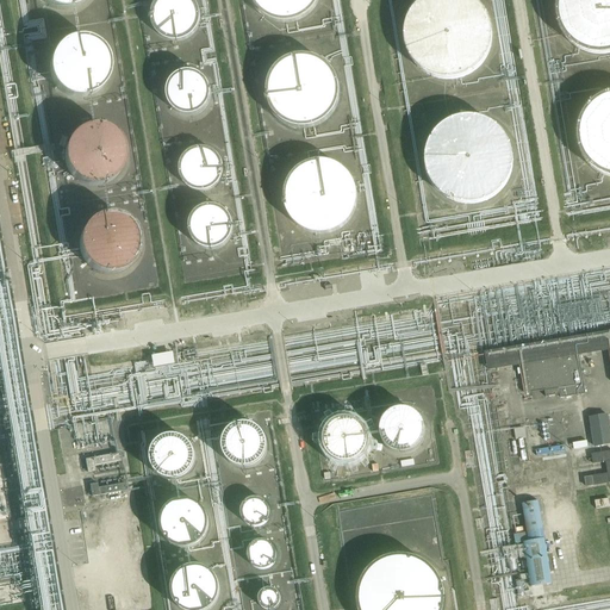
[(33,0),(39,7),(62,14),(80,8),(86,0),(33,0)]
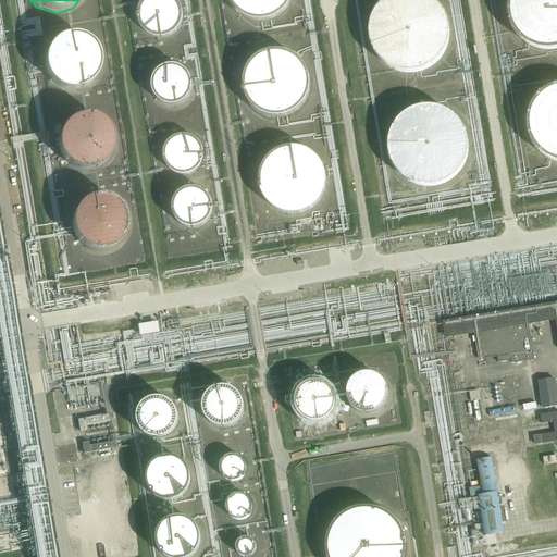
[(137,22),(141,33),(151,41),(163,42),(173,39),(180,31),(182,21),(180,11),(173,3),(165,0),(152,0),(144,5),(139,13),(137,22)]
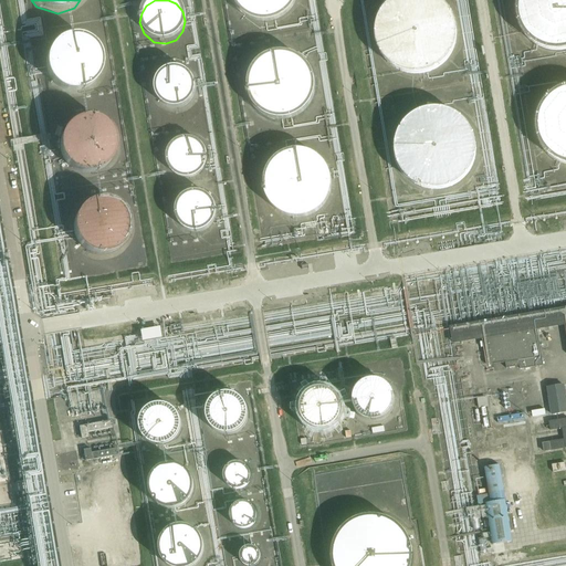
[(232,0),(236,7),(247,17),(260,21),(276,19),(289,12),(296,1),(296,0),(232,0)]
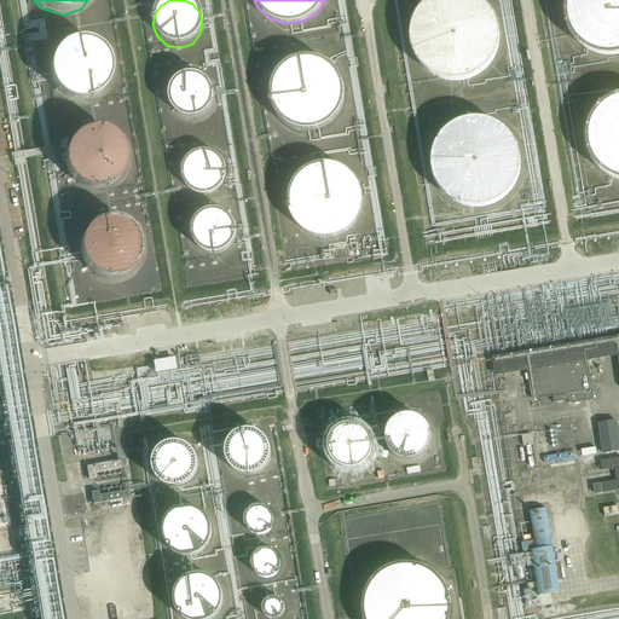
[(420,61),(437,74),(463,77),(484,70),(497,55),(503,29),(496,6),(489,0),(422,0),(412,17),(410,39),(420,61)]
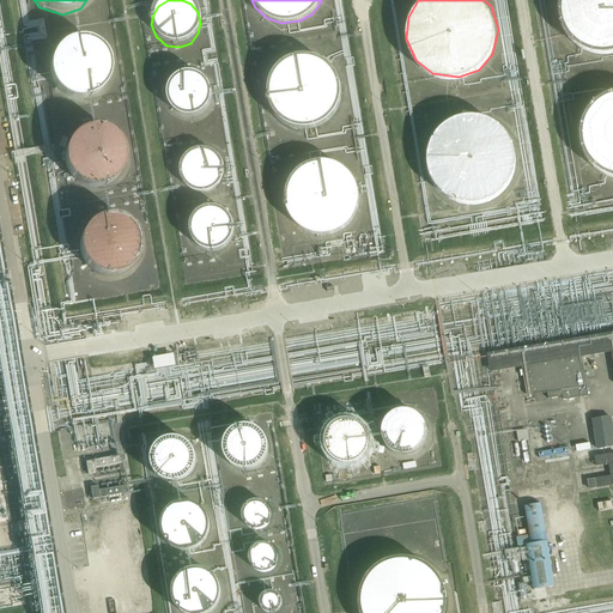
[(565,38),(582,52),(610,56),(612,54),(612,0),(557,0),(556,17),(565,38)]
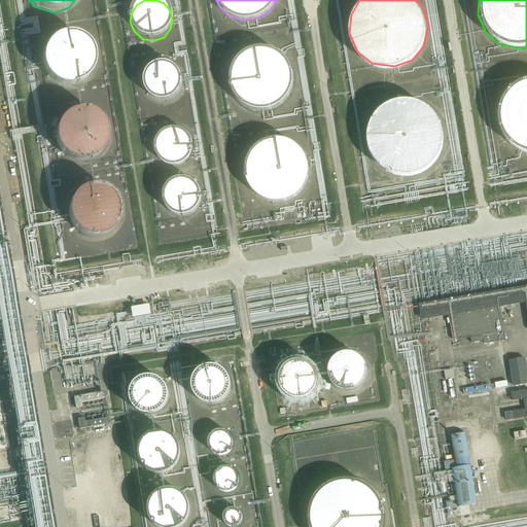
[(46,83),(65,90),(80,84),(91,72),(93,57),(86,43),(73,35),(57,34),(43,42),(36,56),(37,70),(46,83)]
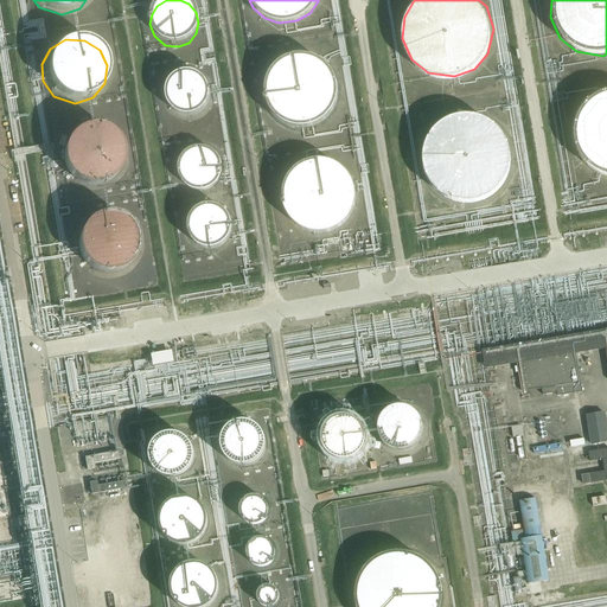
[(262,95),(269,112),(281,122),(295,127),(313,125),(326,117),(334,106),(339,90),(337,76),(332,66),(320,56),(306,50),(291,51),(280,56),(268,66),(262,80),(262,95)]
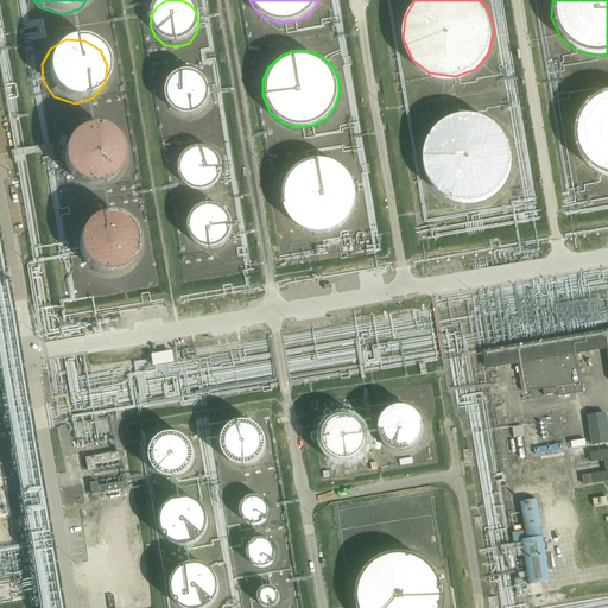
[(162,101),(166,113),(177,122),(190,124),(201,120),(209,109),(210,100),(208,89),(201,81),(191,76),(179,77),(169,83),(164,92),(162,101)]
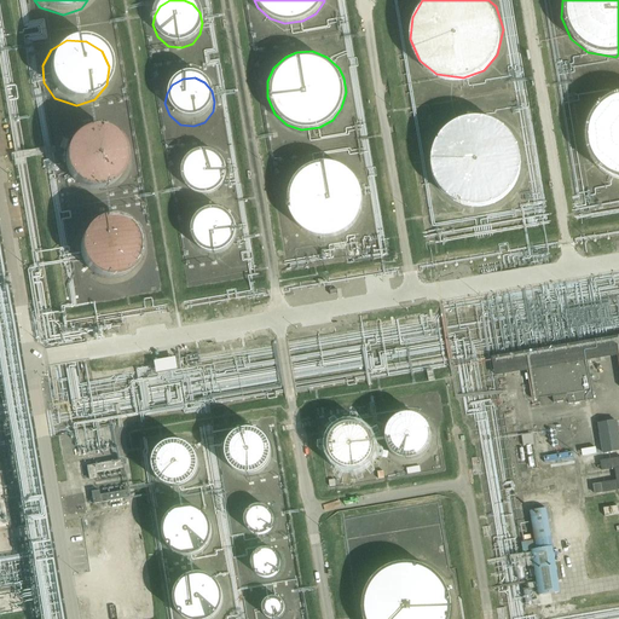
[(590,162),(607,175),(618,177),(618,88),(611,90),(594,100),(583,119),(582,140),(590,162)]
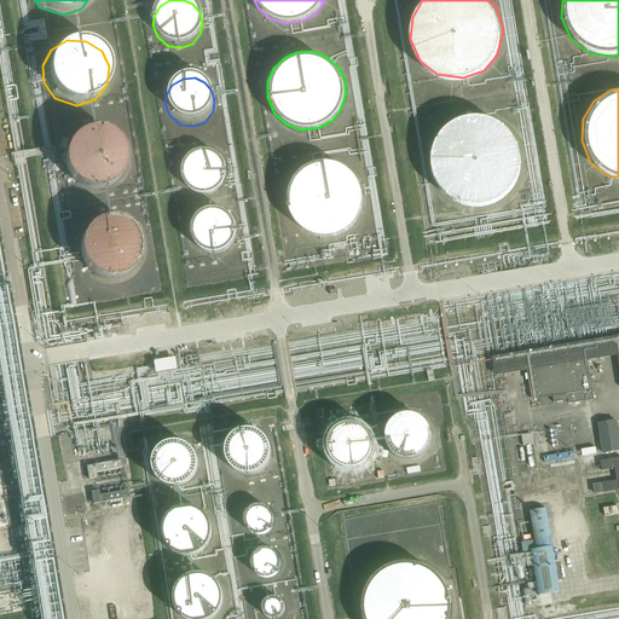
[(438,189),(455,202),(482,207),(502,198),(515,183),(521,158),(514,134),(499,121),(479,114),(458,116),(441,127),(431,145),(428,167),(438,189)]
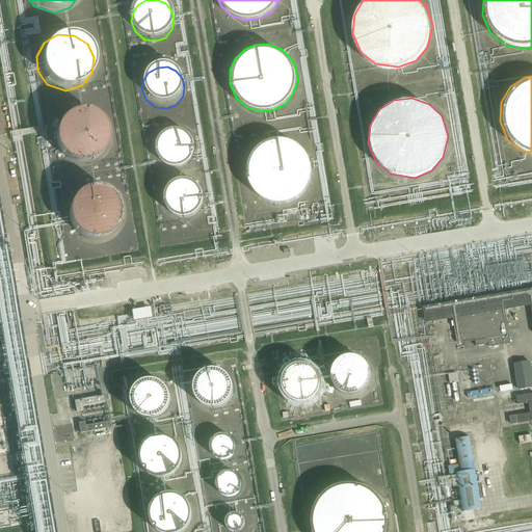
[(61,162),(80,168),(96,163),(106,150),(107,135),(101,122),(88,112),(72,112),(58,120),(51,133),(52,149),(61,162)]
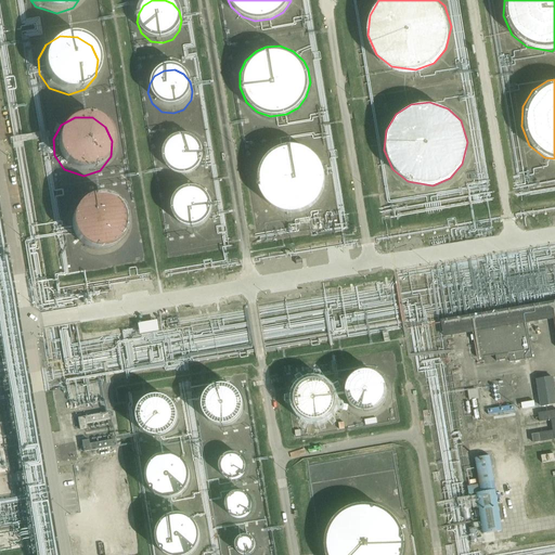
[(160,152),(165,164),(175,171),(186,173),(196,169),(204,160),(205,151),(203,141),(196,134),(188,130),(177,130),(167,136),(163,143),(160,152)]
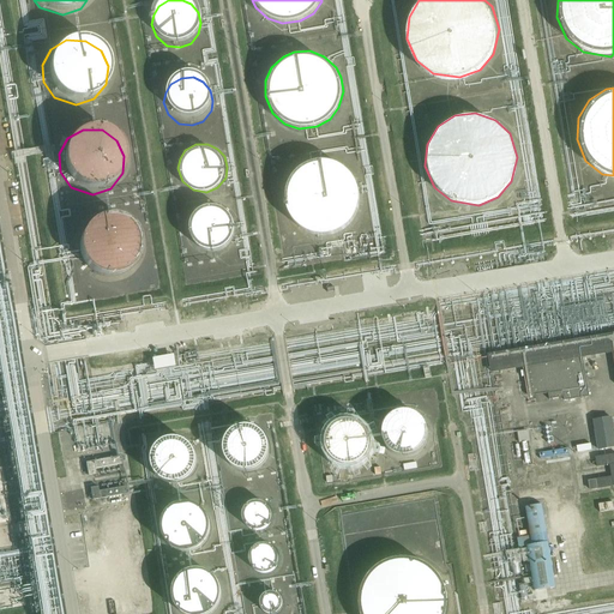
[(284,203),(292,220),(304,229),(318,234),(337,233),(349,224),(359,212),(362,198),(360,184),(355,173),(344,163),(329,157),(314,158),(302,163),(292,174),(286,186),(284,203)]
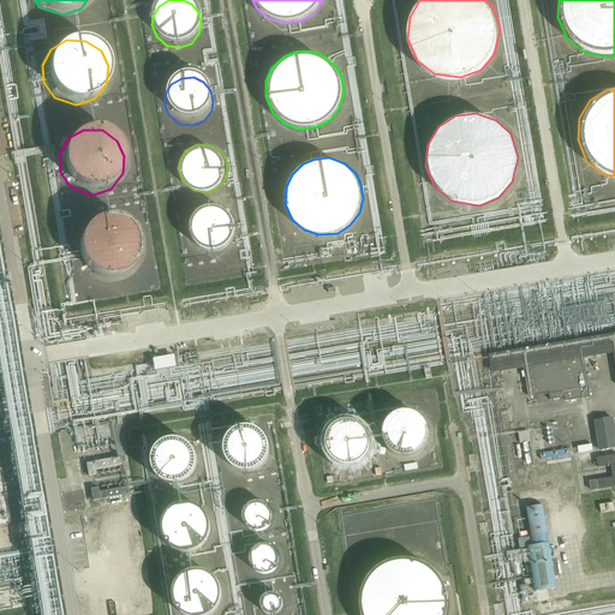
[(187,234),(191,248),(202,256),(215,258),(226,254),(234,244),(237,233),(234,222),(227,214),(216,210),(206,210),(195,216),(189,225),(187,234)]
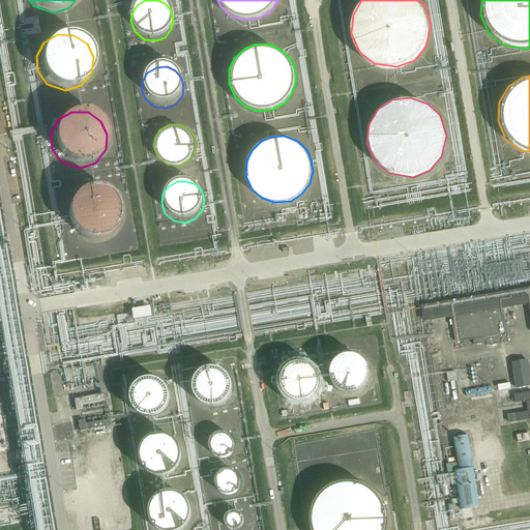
[(74,237),(92,243),(108,238),(118,225),(120,209),(114,197),(100,187),(84,187),(70,195),(63,208),(64,224),(74,237)]
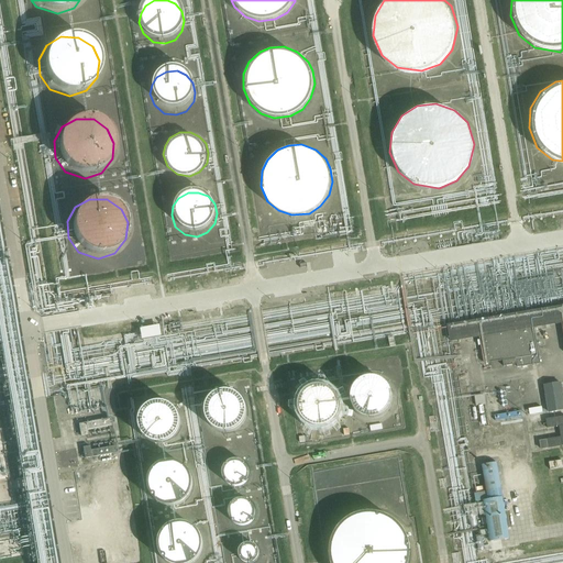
[(562,308),(448,327),(450,343),(479,338),(484,365),(503,362),(504,366),(517,364),(517,368),(540,364),(534,329),(562,324),(562,326),(562,308)]
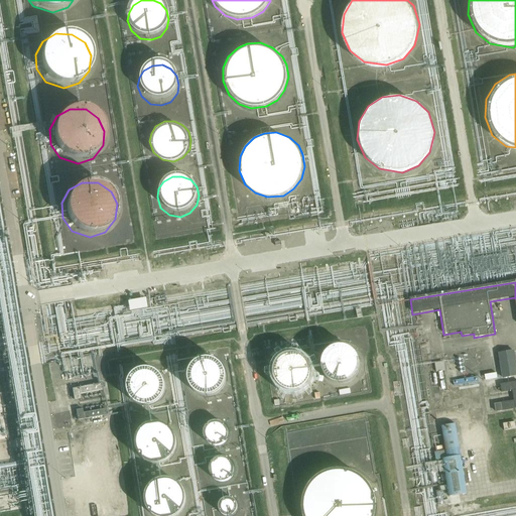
[(148,298),(128,300),(129,310),(149,308),(148,298)]
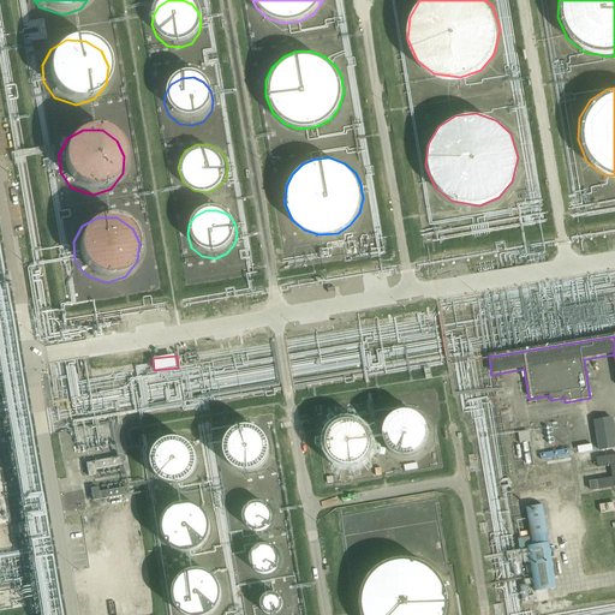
[(428,437),(428,433),(427,428),(424,424),(421,421),(417,418),(413,416),(407,415),(405,415),(399,416),(395,417),(392,419),(389,422),(386,425),(384,430),(383,434),(383,439),(383,443),(384,447),(387,451),(390,454),(394,457),(398,459),(402,460),(406,460),(411,459),(415,458),(419,455),(422,453),(424,451),(427,447),(428,442),(428,437)]
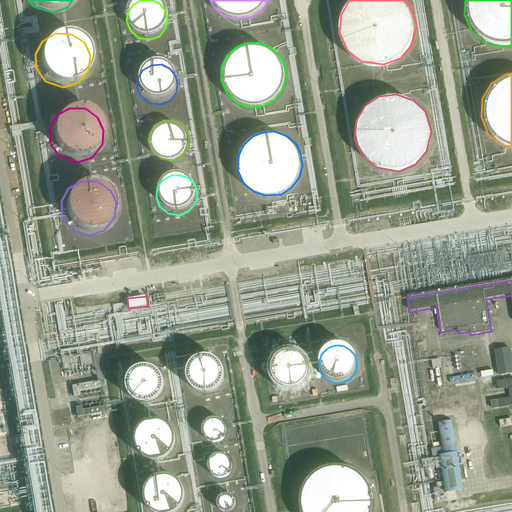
[(495,351),(498,376),(511,373),(511,362),(510,349),(495,351)]
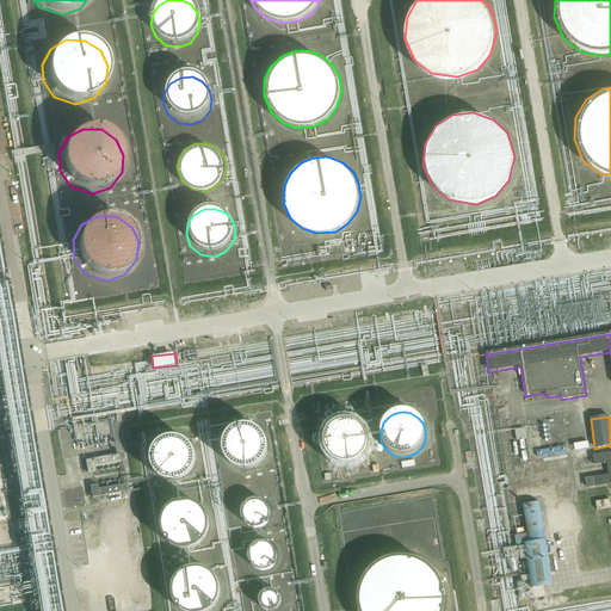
[(368,445),(368,444),(368,439),(366,436),(364,431),(360,427),(357,425),(353,423),(347,423),(344,421),(339,423),(335,424),(332,426),(329,429),(326,433),(325,437),(323,440),(323,445),(323,450),(325,454),(327,458),(331,461),(334,464),(338,466),(343,467),(346,467),(351,467),(355,464),(359,462),(362,460),(364,457),(366,454),(368,449),(368,445)]
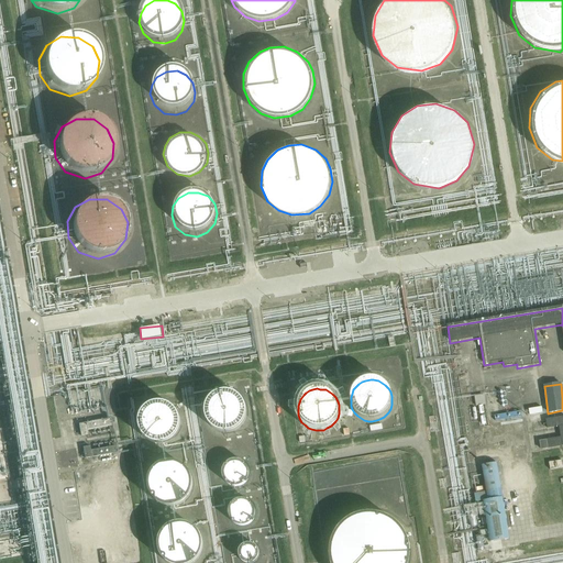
[(245,417),(245,416),(245,411),(244,408),(242,404),(239,400),(235,398),(232,396),(228,395),(224,395),(219,396),(216,397),(212,399),(210,401),(207,405),(206,409),(205,412),(205,417),(205,421),(206,424),(208,429),(211,431),(214,433),(218,435),(222,437),(225,437),(230,435),(234,434),(238,432),(240,430),(242,428),(244,424),(245,420),(245,417)]
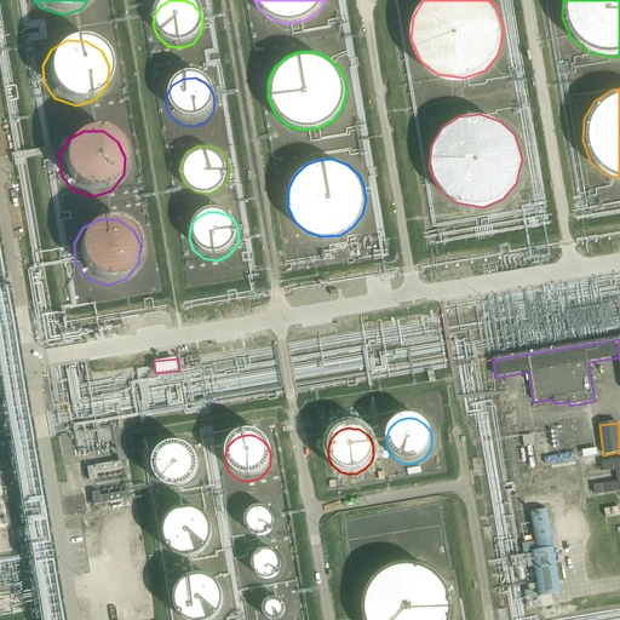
[(523,437),(524,448),(534,447),(533,436),(523,437)]
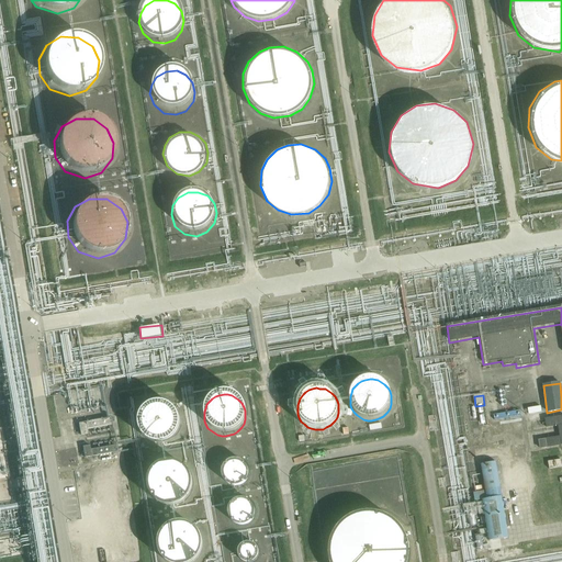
[(180,425),(180,420),(179,416),(177,413),(173,409),(170,407),(167,405),(161,404),(158,404),(154,405),(150,406),(147,408),(145,409),(142,414),(141,417),(139,422),(139,425),(139,429),(141,434),(143,437),(146,440),(149,442),(153,445),(157,446),(160,446),(165,445),(168,444),(172,441),(175,439),(177,436),(179,434),(180,429),(180,425)]
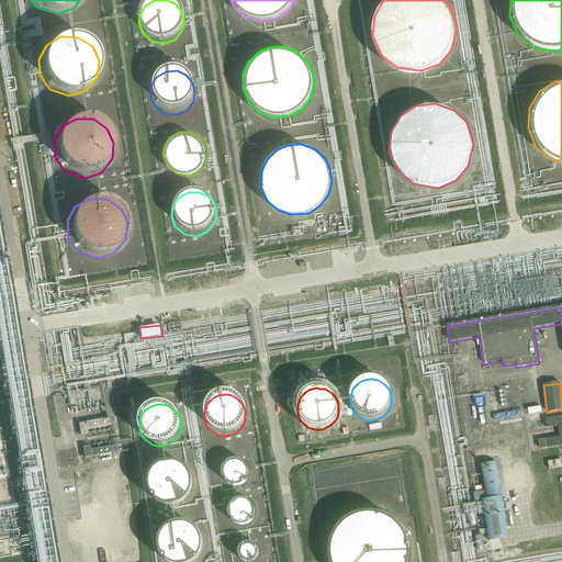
[(561,446),(561,417),(546,420),(547,428),(558,426),(560,438),(546,440),(539,441),(540,449),(547,448),(561,446)]
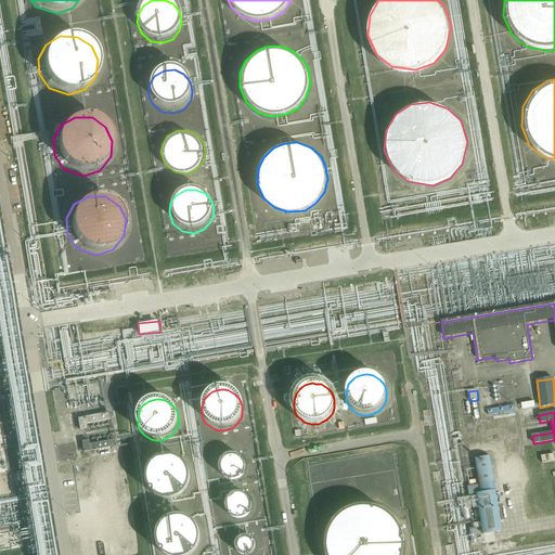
[(79,430),(87,429),(86,425),(111,421),(110,413),(77,418),(79,430)]
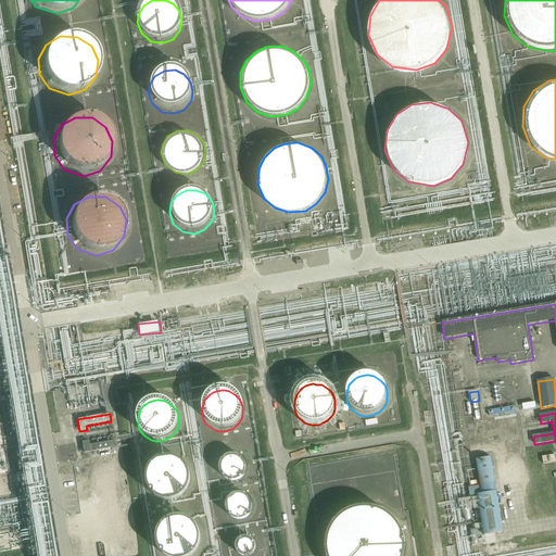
[(114,449),(113,441),(89,445),(89,441),(81,442),(84,454),(114,449)]
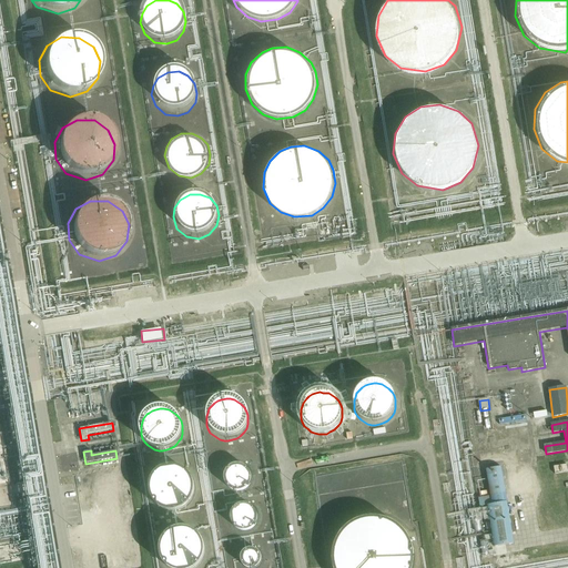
[(224,484),(233,492),(244,492),(253,483),(251,470),(242,464),(233,464),(224,472),(224,484)]
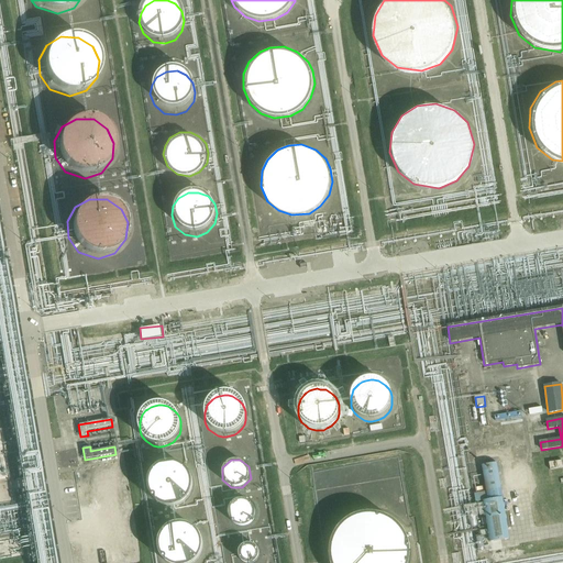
[(483,465),(489,500),(503,498),(497,463),(483,465)]
